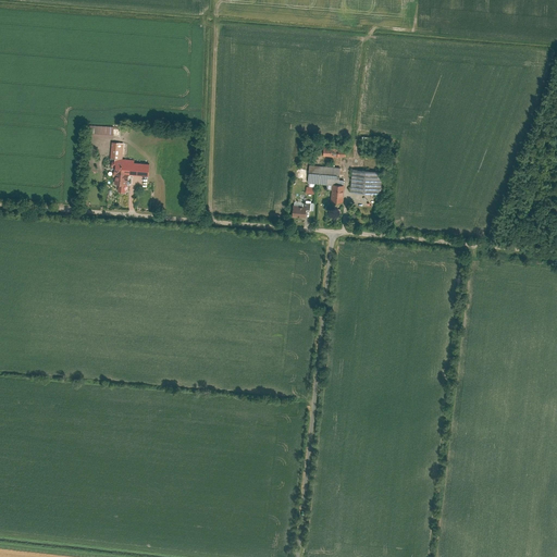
[(148,178),(149,166),(135,165),(135,162),(116,161),(114,186),(127,187),(128,176),(148,178)]
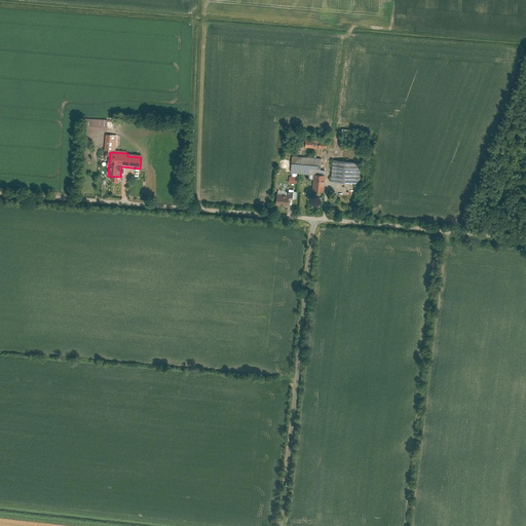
[(322,171),(323,160),(294,158),(293,167),(322,171)]
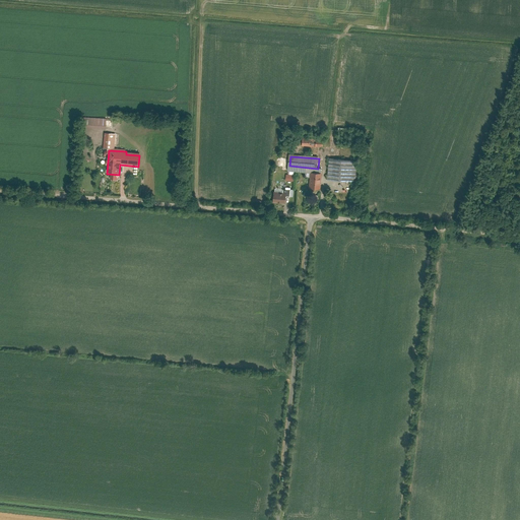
[(358,163),(331,159),(329,179),(355,182),(358,163)]
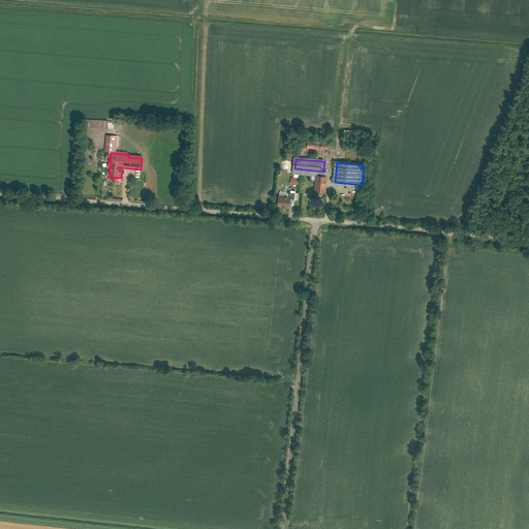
[(325,194),(327,178),(318,178),(317,193),(325,194)]
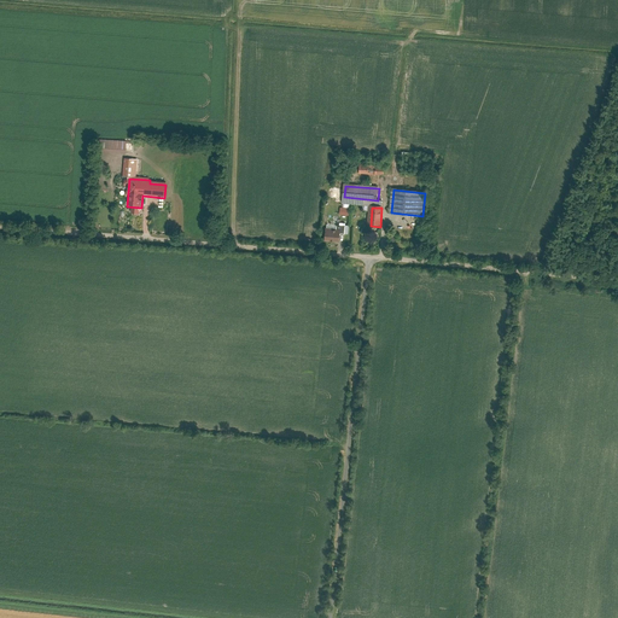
[(339,231),(326,229),(325,242),(338,243),(339,231)]
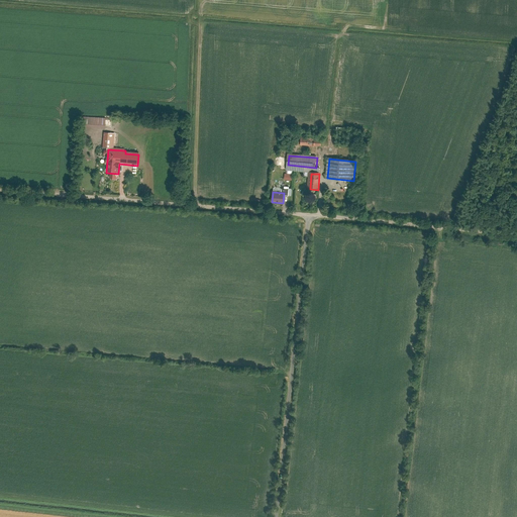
All buildings are outlined.
